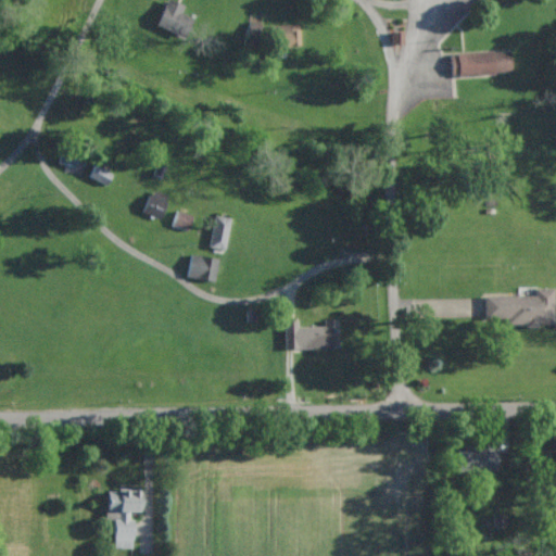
[(184,4),(169,0),(164,0),(156,27),(186,37),(192,17),(180,13),(184,4)]
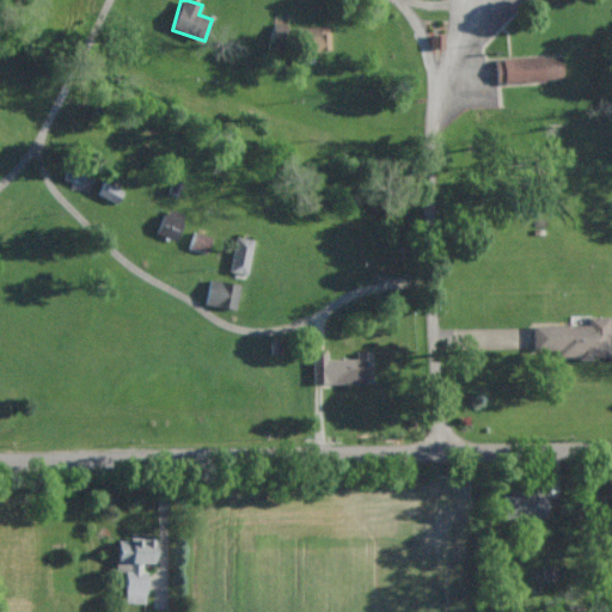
[(330,50),(330,26),(300,28),(301,51),(330,50)]
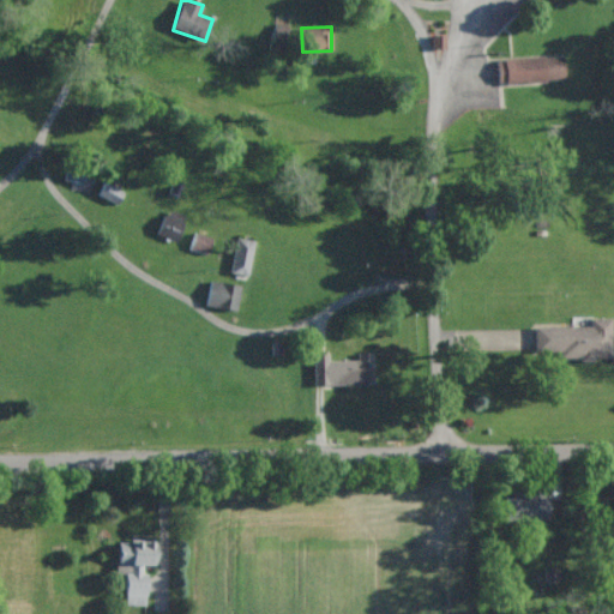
[(497,58),(498,83),(565,82),(564,56),(497,58)]
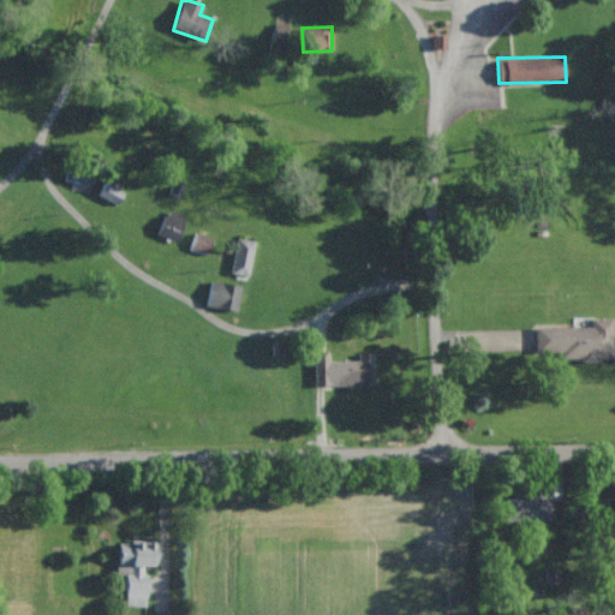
[(117,204),(123,193),(105,183),(99,193),(117,204)]
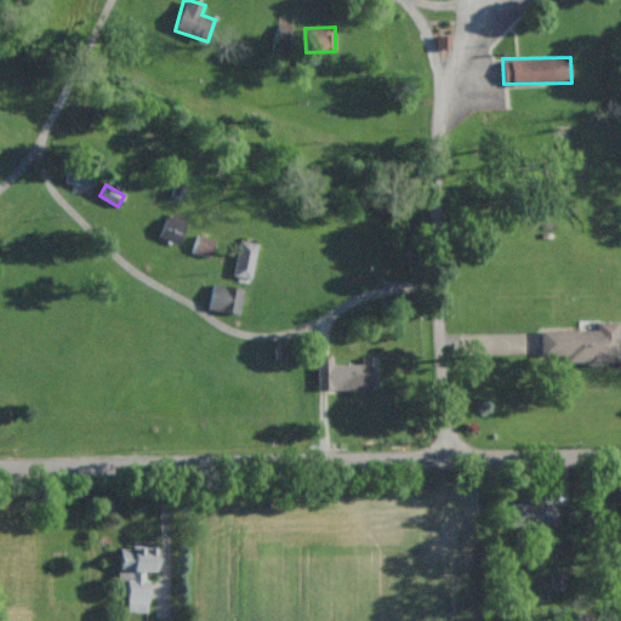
[(186,217),(166,212),(159,238),(178,244),(186,217)]
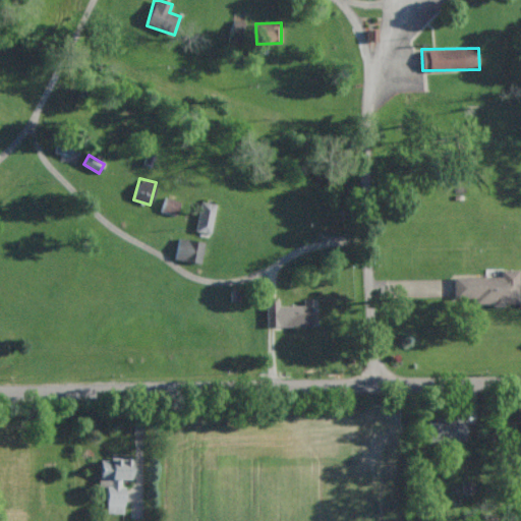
[(180,203),(165,197),(161,212),(175,216),(180,203)]
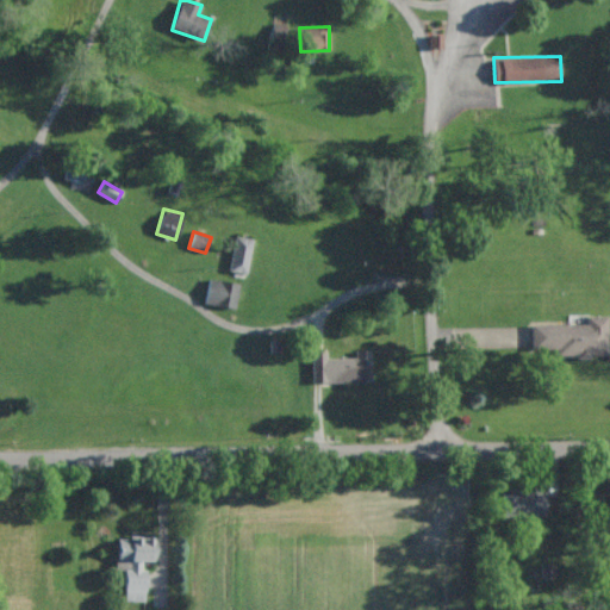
[(253,240),(236,236),(229,271),(246,273),(253,240)]
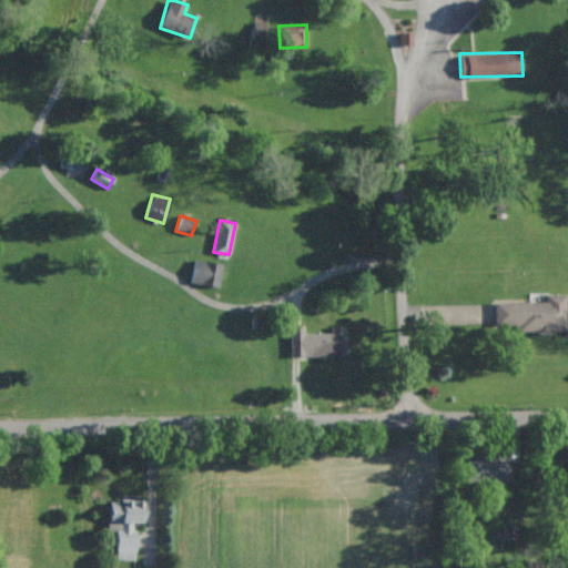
[(217,287),(223,265),(195,259),(190,282),(217,287)]
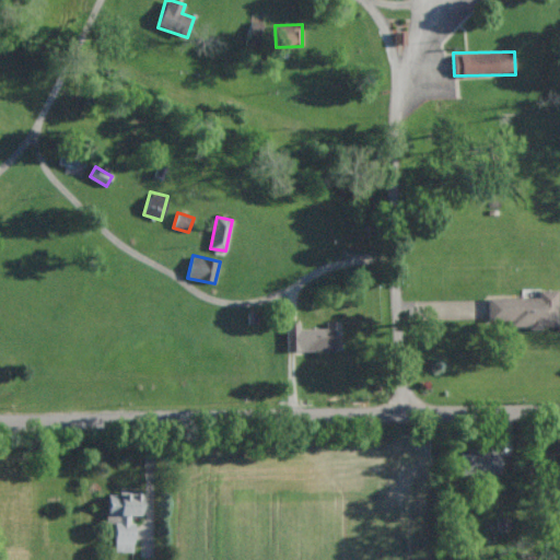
[(558,327),(558,290),(538,290),(538,296),(488,298),(488,321),(511,321),(511,327),(558,327)]
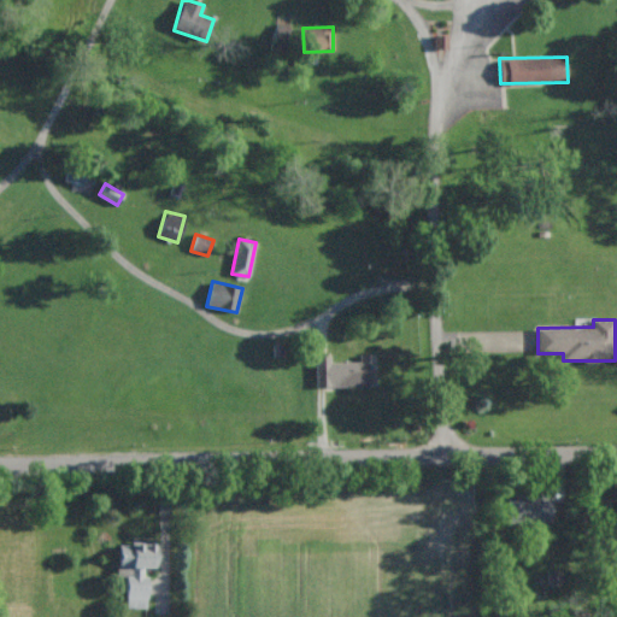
[(316,357),(316,387),(376,386),(376,354),(359,354),(359,362),(330,362),(330,356),(316,357)]
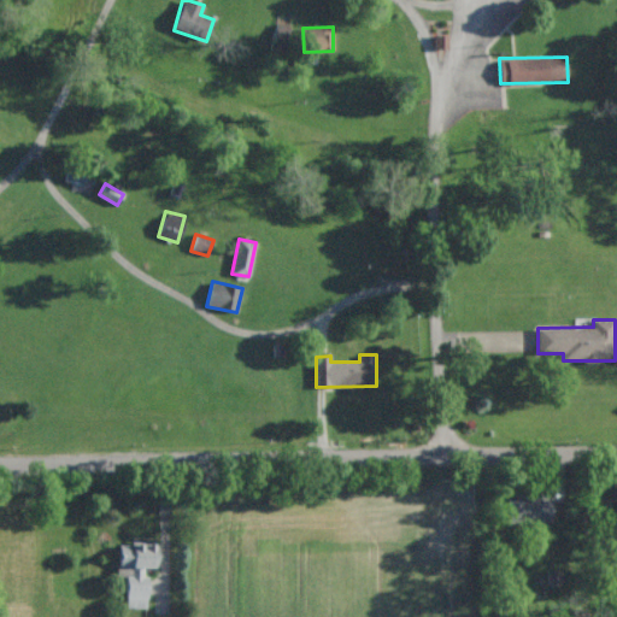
[(552,497),(506,498),(507,523),(553,522),(552,497)]
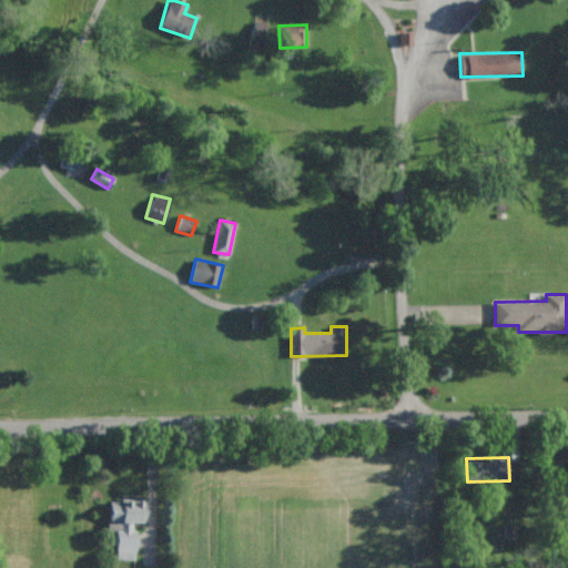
[(121,496),(146,497),(145,523),(132,523),(132,529),(135,530),(135,559),(118,559),(118,549),(117,549),(117,540),(121,537),(122,530),(108,530),(108,523),(110,521),(110,500),(121,500),(121,496)]
